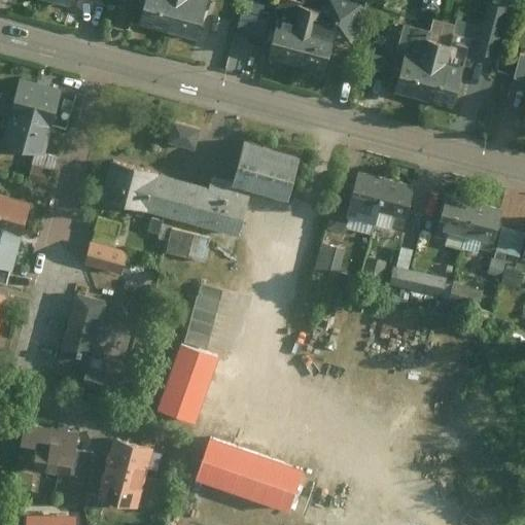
[(145,0),(140,22),(199,36),(208,0),(145,0)]
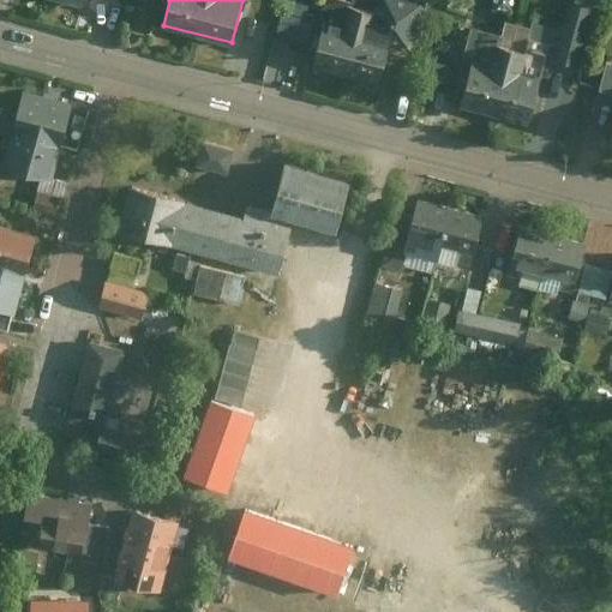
[(301,35),(310,0),(291,0),(283,30),(301,35)]
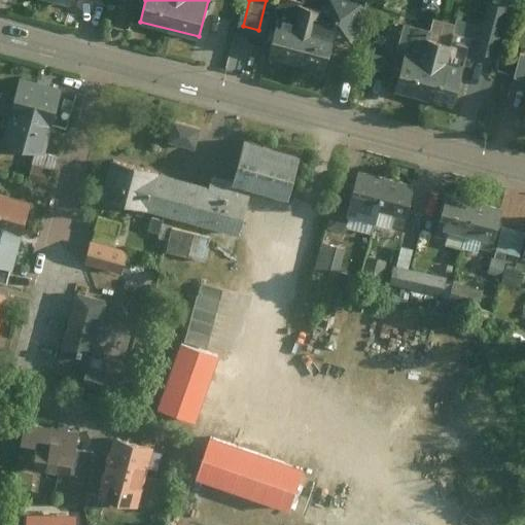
[(282,0),(266,59),(325,75),(337,34),(321,30),(326,12),(282,0)]
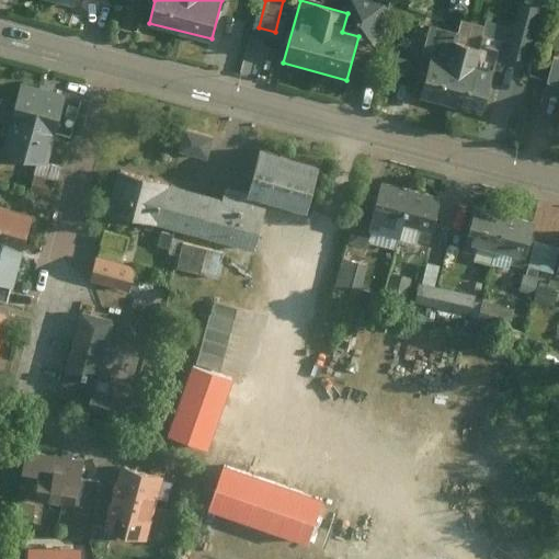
[(429,24),(421,54),(426,55),(448,60),(453,44),(456,31),(429,24)]
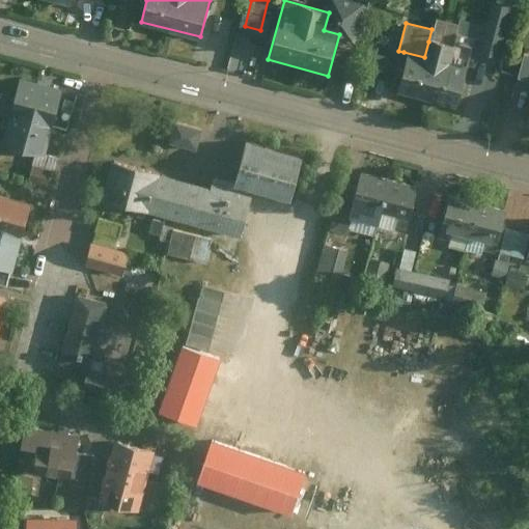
[(451,39),(449,47),(445,67),(466,73),(472,45),(451,39)]
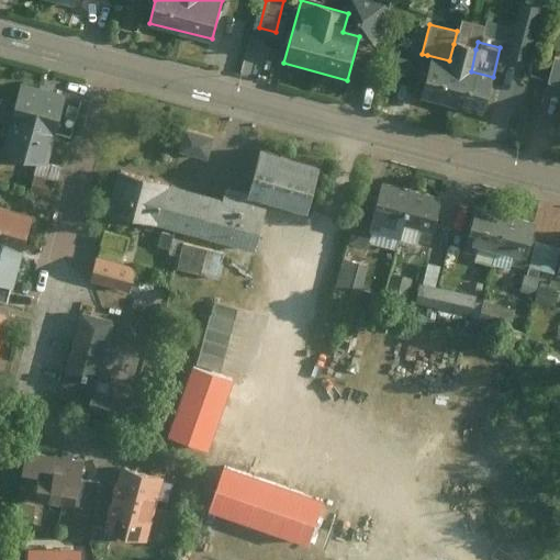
[(427,55),(416,101),(482,118),(493,77),(471,71),(476,49),(454,44),(449,60),(427,55)]
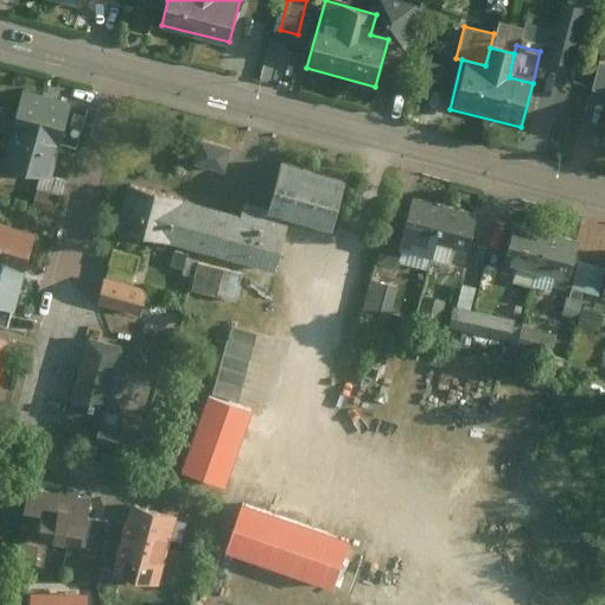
[(591,76),(584,106),(599,109),(604,90),(604,80),(591,76)]
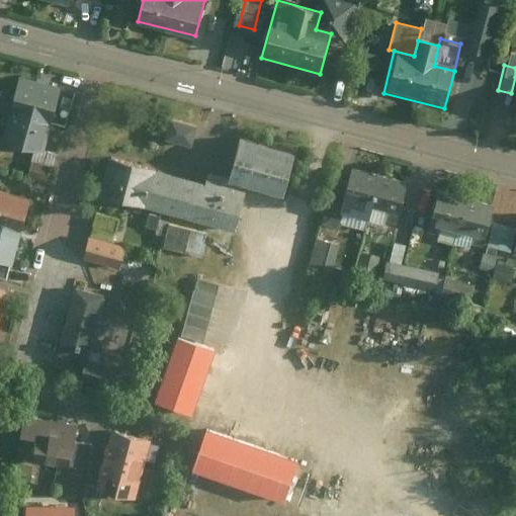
[(23,76),(8,137),(41,145),(48,120),(54,121),(63,86),(23,76)]
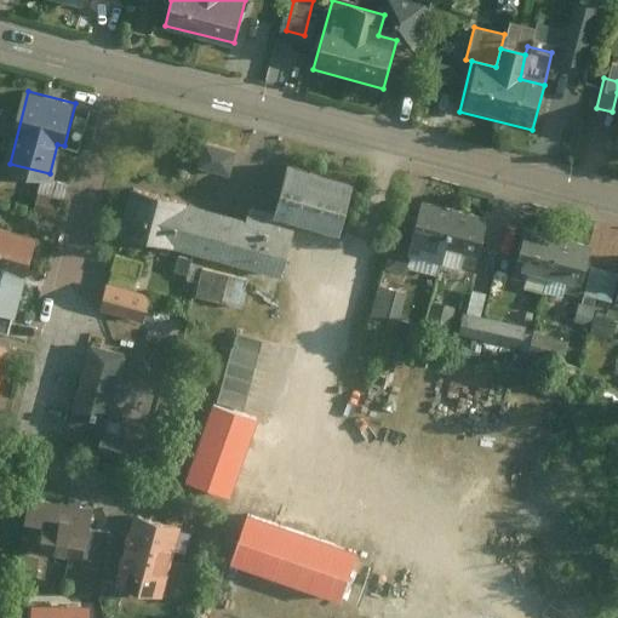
[(617,116),(613,115),(600,166),(617,170),(617,116)]
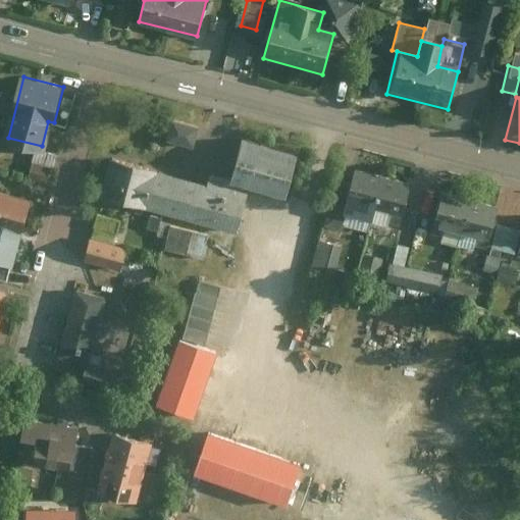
[(176,121),(170,141),(194,148),(200,127),(176,121)]
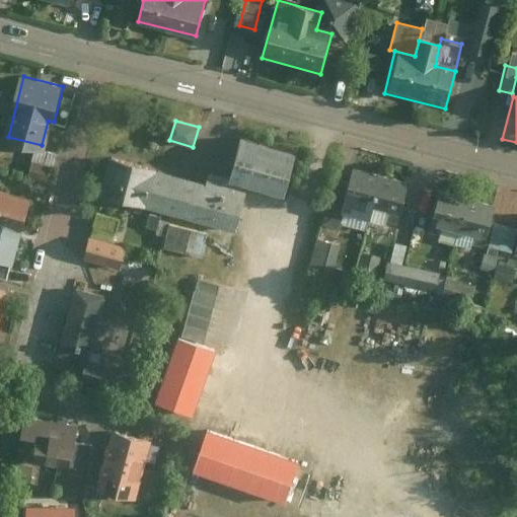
[(240,140),(230,178),(257,187),(287,194),(297,155),(240,140)]
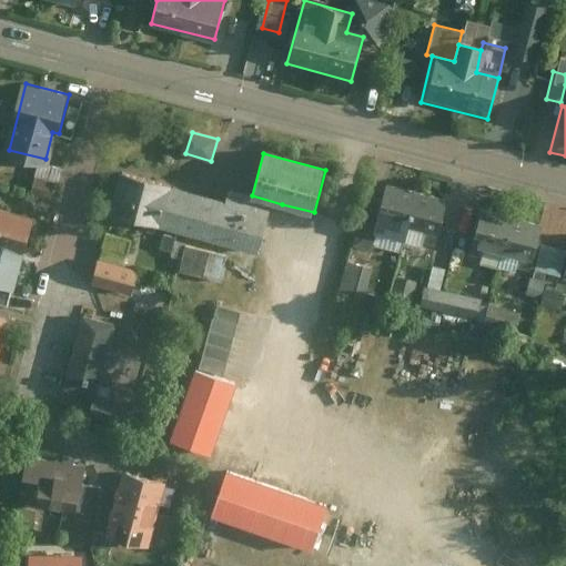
[(127,175),(114,216),(266,260),(282,204),(252,195),(234,190),(230,205),(127,175)]
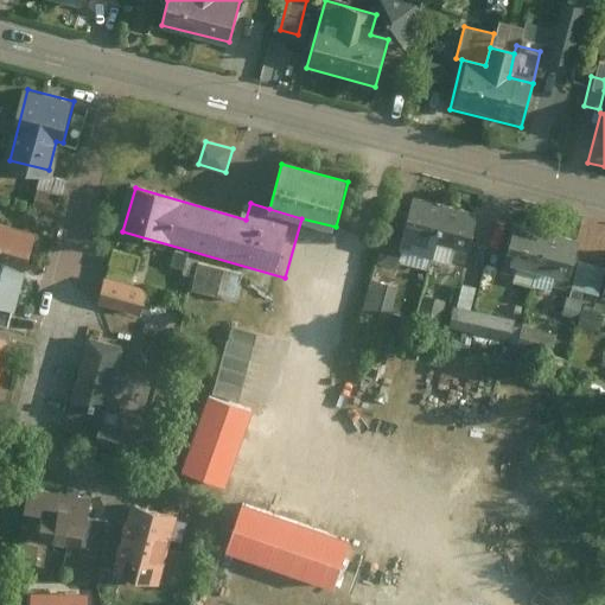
[(384,239),(377,265),(399,271),(400,266),(428,274),(432,261),(449,266),(453,249),(467,254),(478,214),(408,193),(394,242),(384,239)]
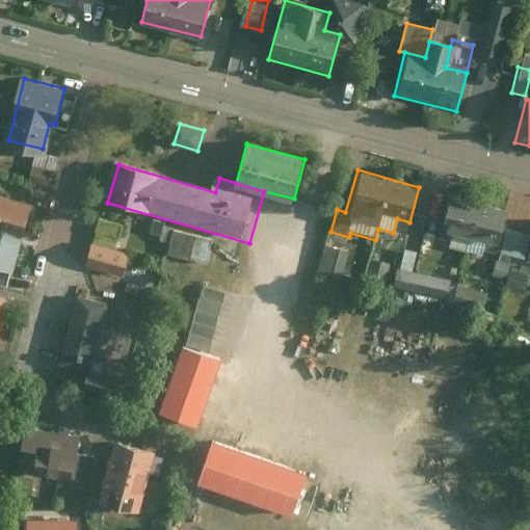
[(0,230),(24,237),(32,206),(0,196),(0,230)]
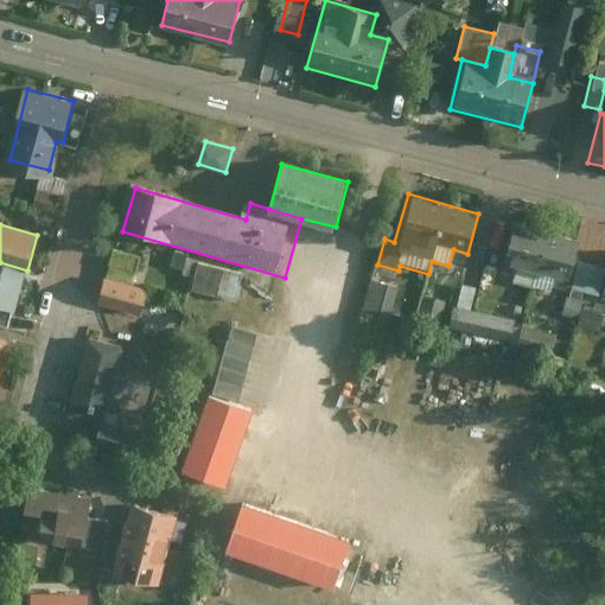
[(511,228),(501,275),(513,278),(510,286),(532,291),(546,235),(511,228)]
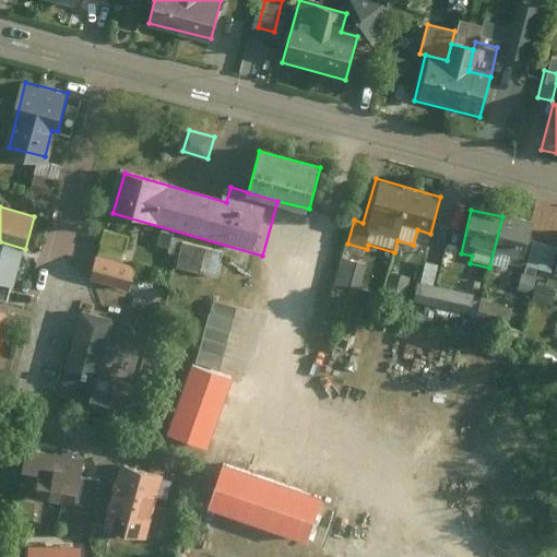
[(533,224),(502,216),(489,268),(507,272),(509,262),(524,265),(533,224)]
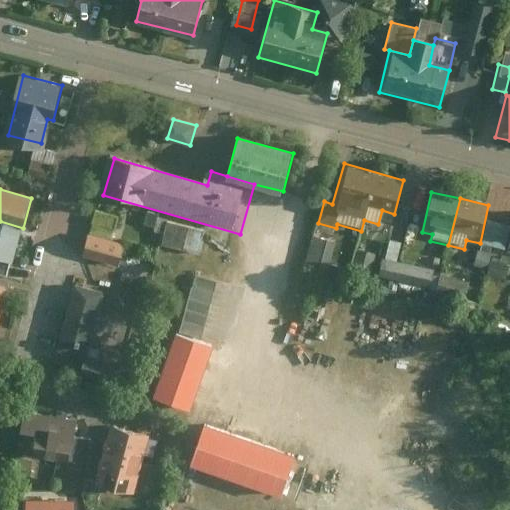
[(509,226),(485,221),(478,253),(492,256),(493,249),(503,251),(509,226)]
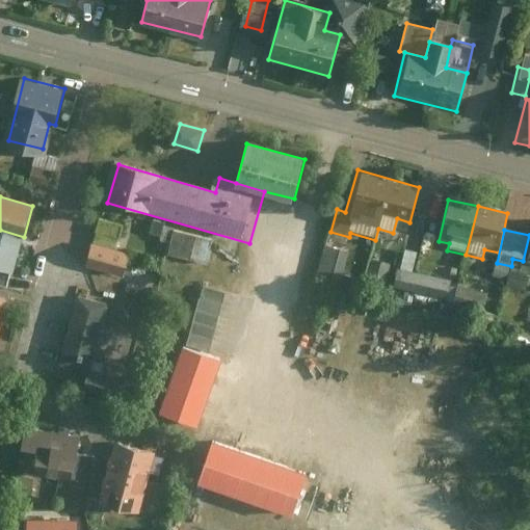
[(0,232),(0,269),(10,272),(21,238),(0,232)]
